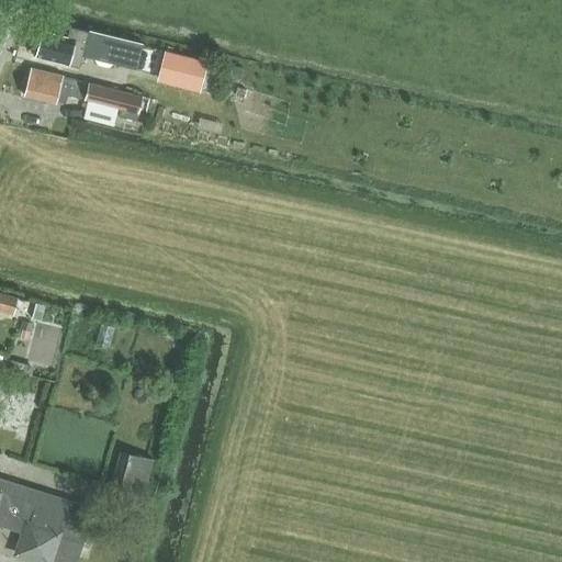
[(82,56),(136,69),(143,44),(89,31),(69,26),(67,37),(42,32),(35,57),(79,68),(82,56)]
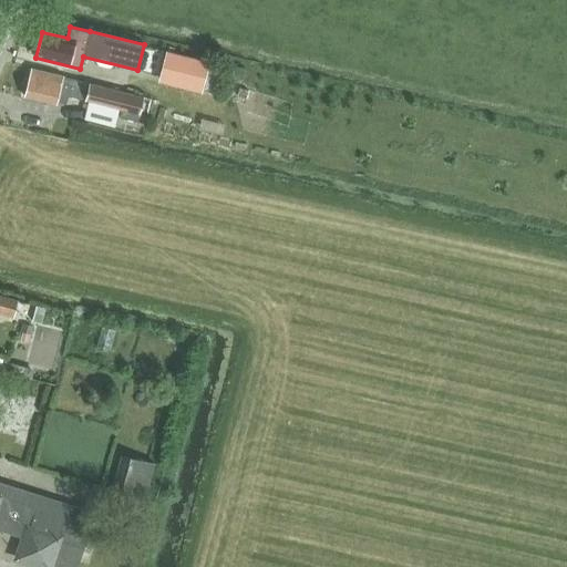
[(183,57),(166,52),(160,78),(177,82),(183,57)]
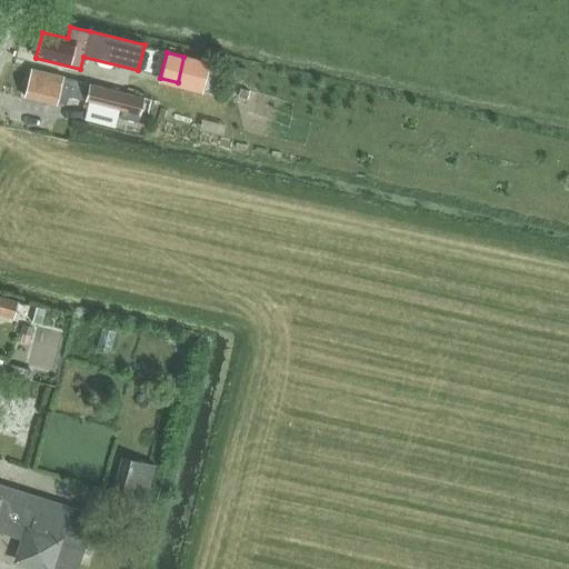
[(23,83),(21,90),(25,93),(23,97),(56,105),(56,102),(66,105),(68,97),(86,101),(121,110),(119,117),(139,122),(145,98),(30,69),(27,82),(23,83)]
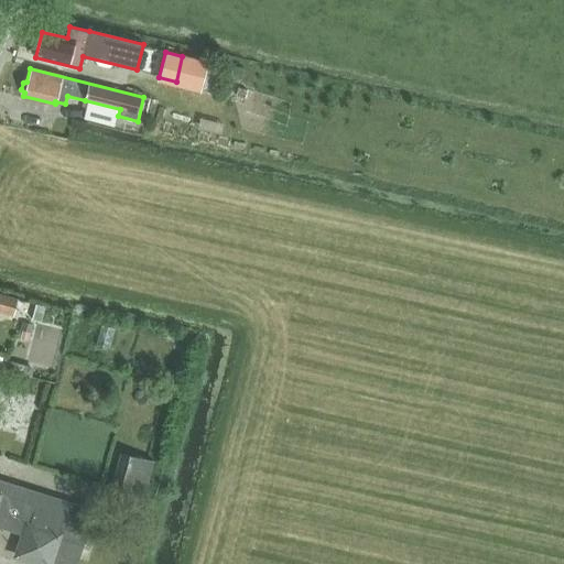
[(0,312),(13,315),(18,300),(0,294),(0,312)]
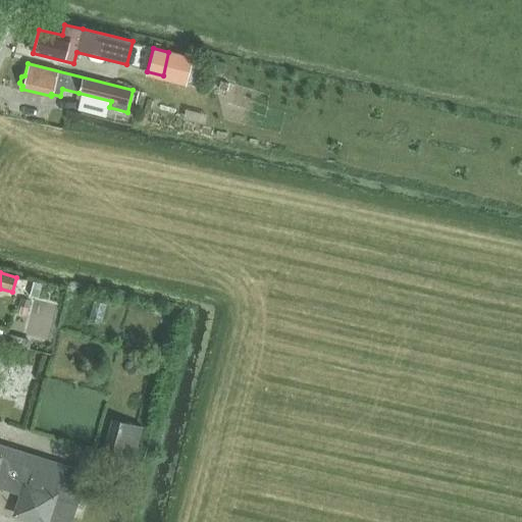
[(142,426),(111,418),(98,467),(128,475),(142,426)]
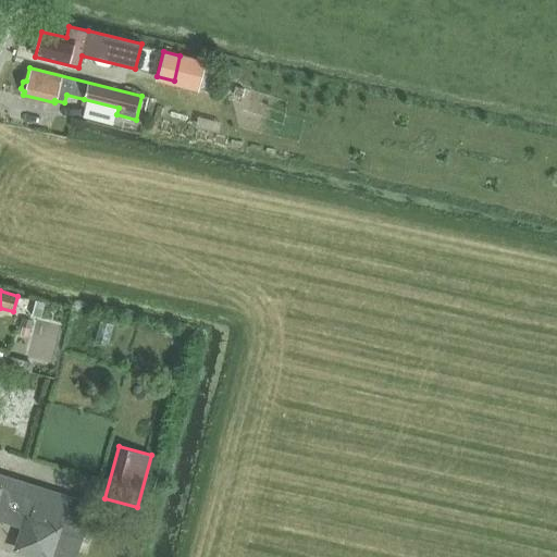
[(0,521),(28,531),(22,549),(46,556),(75,556),(93,504),(0,472),(0,521)]
